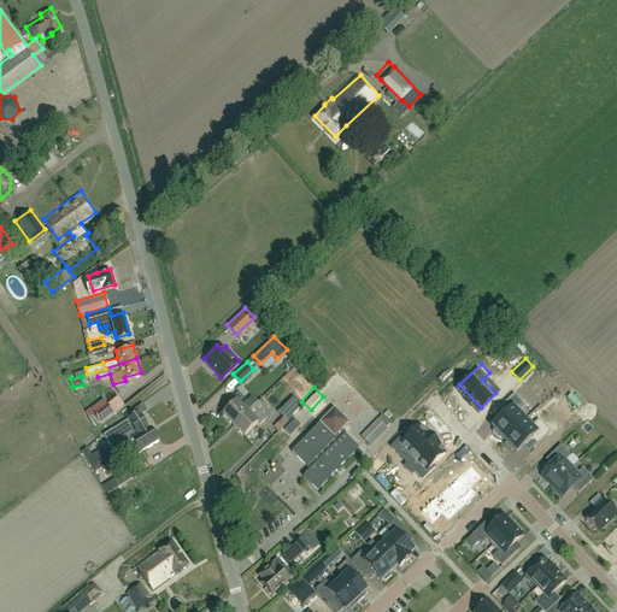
[(277,406),(288,416),(301,400),(289,390),(277,406)]
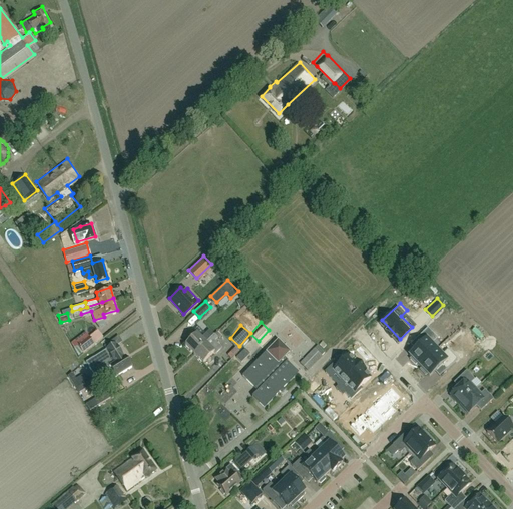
[(464,325),(458,332),(463,338),(458,342),(464,349),(476,338),(464,325)]
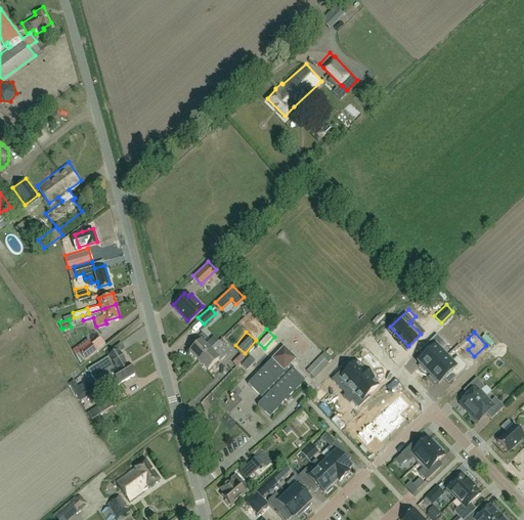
[(79,351),(75,353),(80,361),(84,357),(105,341),(99,335),(91,341),(90,341),(78,350),(79,351)]
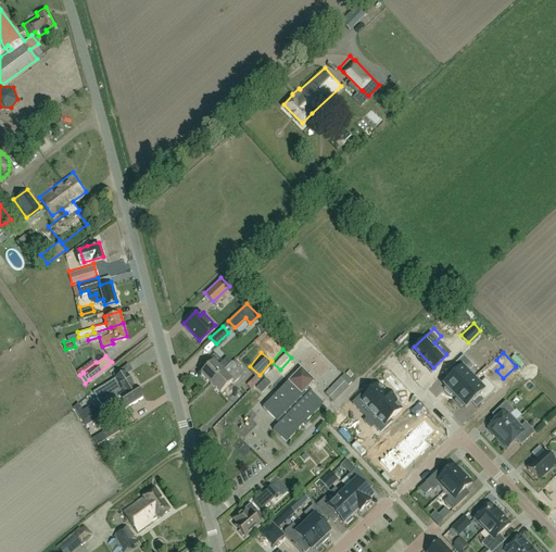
[(454,393),(470,377),(465,372),(471,365),(462,355),(451,365),(455,371),(443,381),(454,393)]
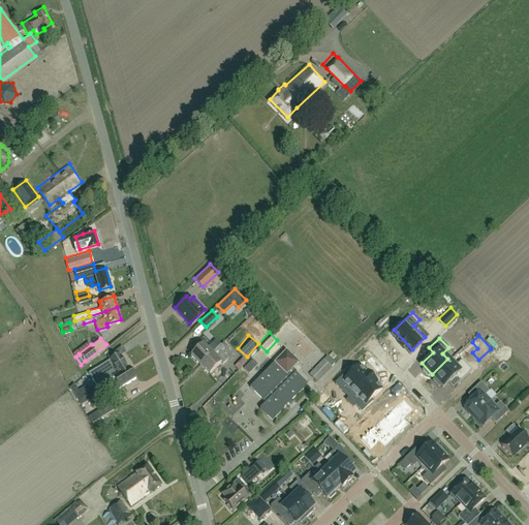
[(199,362),(212,350),(203,341),(190,352),(199,362)]
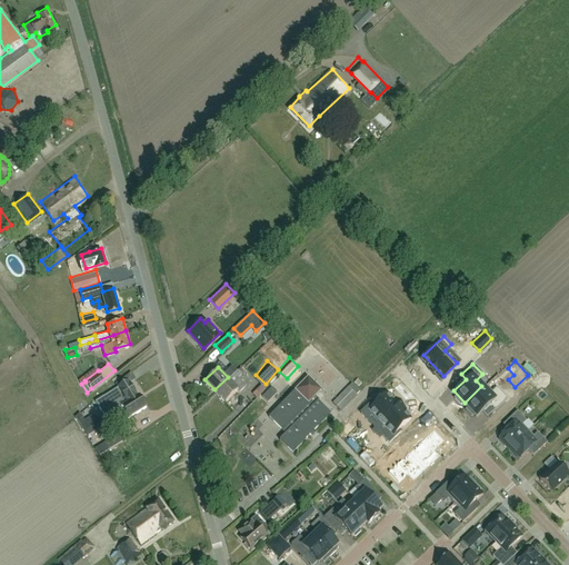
[(225,400),(237,388),(239,390),(246,384),(238,374),(240,372),(237,368),(228,377),(215,389),(225,400)]
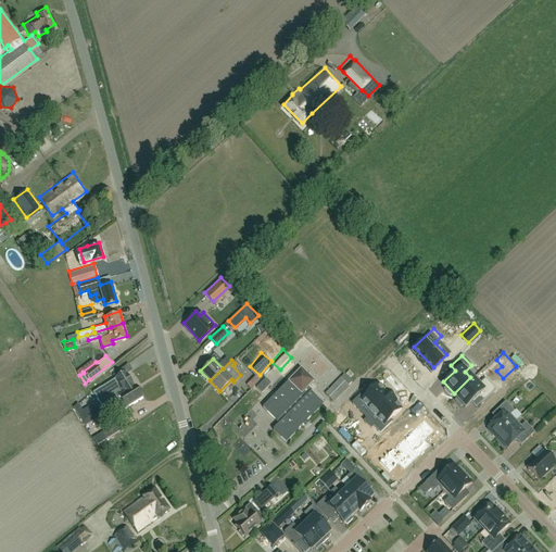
[(288,378),(276,391),(262,404),(279,421),(273,427),(286,439),(323,401),(311,389),(312,388),(308,385),(314,378),(301,365),(288,378)]
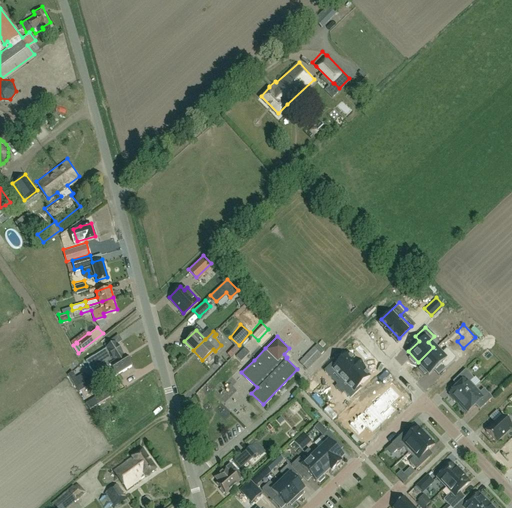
[(101,382),(116,373),(131,364),(125,353),(123,354),(115,340),(106,345),(106,346),(85,358),(97,376),(101,382)]
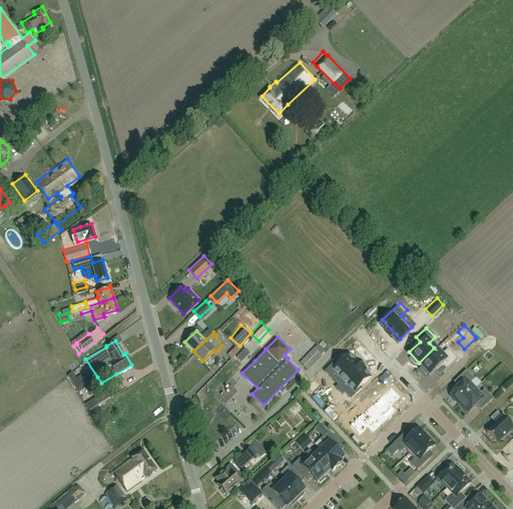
[(307,367),(325,350),(318,343),(300,360),(307,367)]
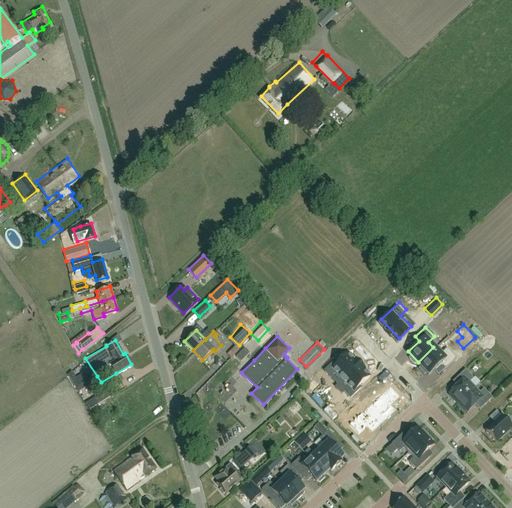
[(433,347),(418,362),(428,373),(439,362),(443,366),(453,356),(444,347),(439,352),(433,347)]
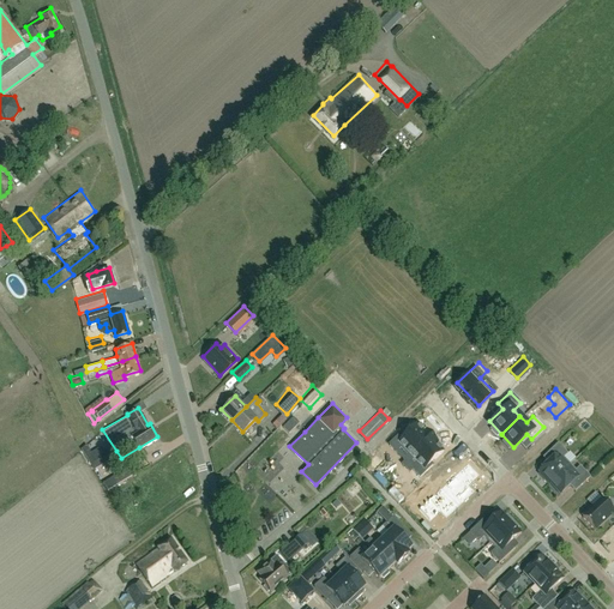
[(282,424),(289,429),(295,423),(289,417),(282,424)]
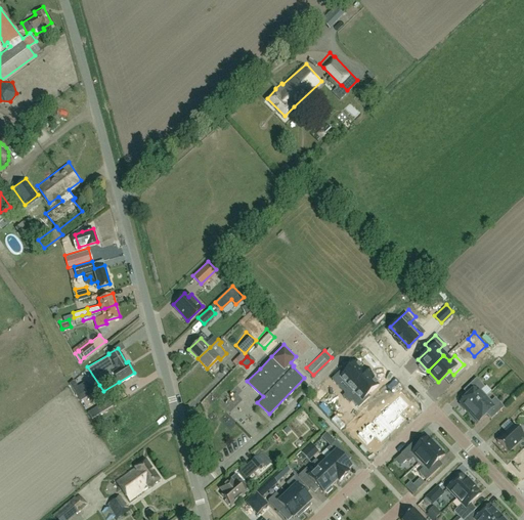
[(343,365),(331,378),(345,392),(350,387),(367,371),(362,365),(361,366),(355,360),(346,369),(343,365)]
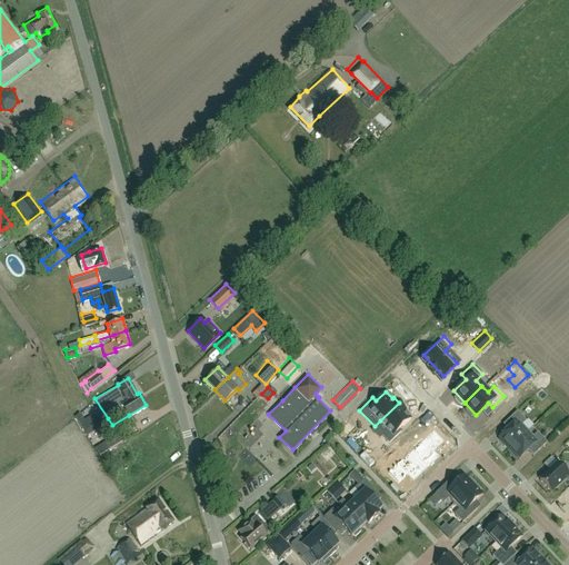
[(399,403),(380,420),(387,428),(381,433),(386,438),(391,433),(393,435),(400,429),(398,427),(409,416),(403,409),(403,408),(399,403)]
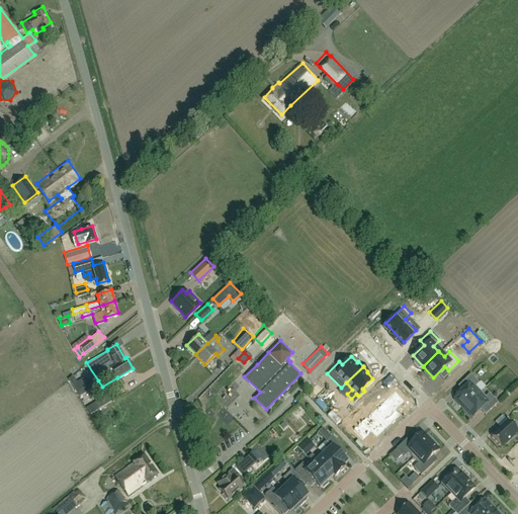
[(462,405),(481,389),(476,383),(479,379),(470,371),(460,380),(464,386),(454,395),(455,397),(454,397),(462,405)]
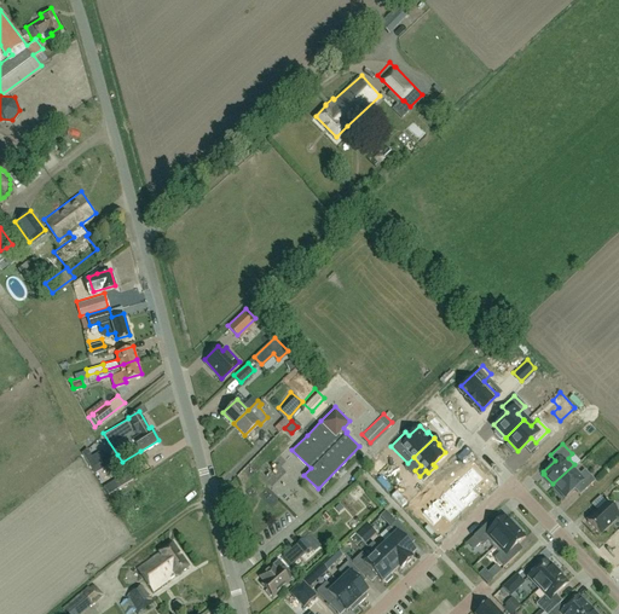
[(94,471),(114,459),(109,453),(91,464),(94,471)]
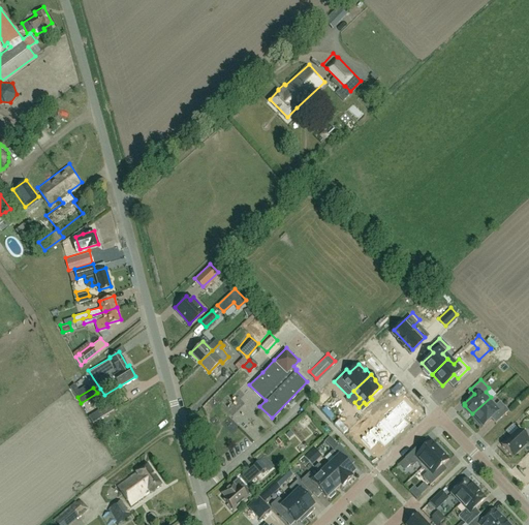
[(129,397),(138,394),(136,388),(127,390),(129,397)]
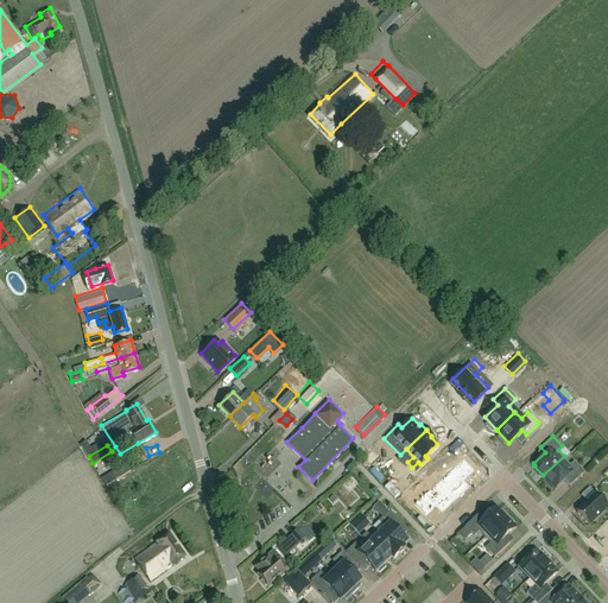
[(279,459),(272,452),(267,456),(258,464),(265,473),(279,459)]
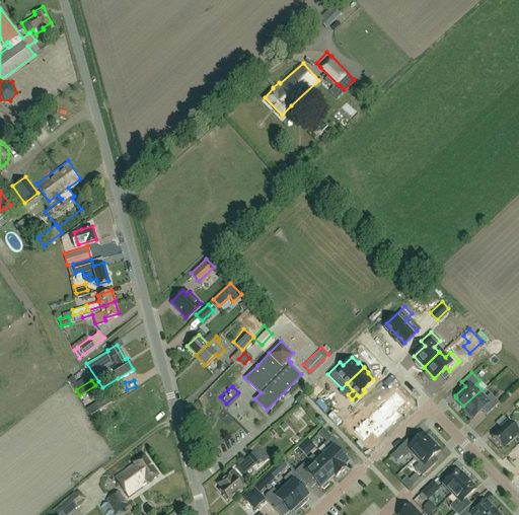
[(487,394),(482,389),(463,406),(463,407),(464,406),(473,415),(484,406),(489,410),(499,400),(490,391),(487,394)]
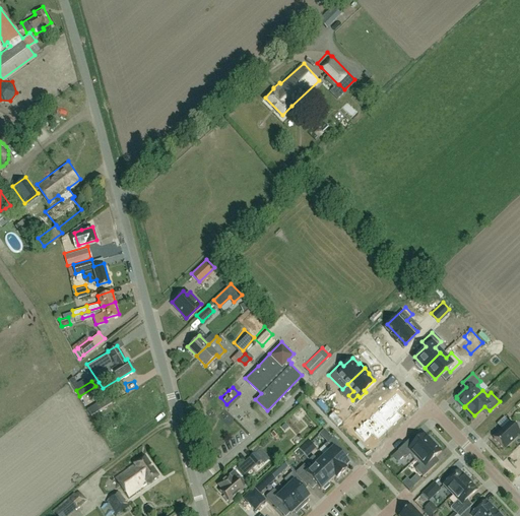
[(112,392),(103,397),(87,407),(91,414),(116,399),(112,392)]
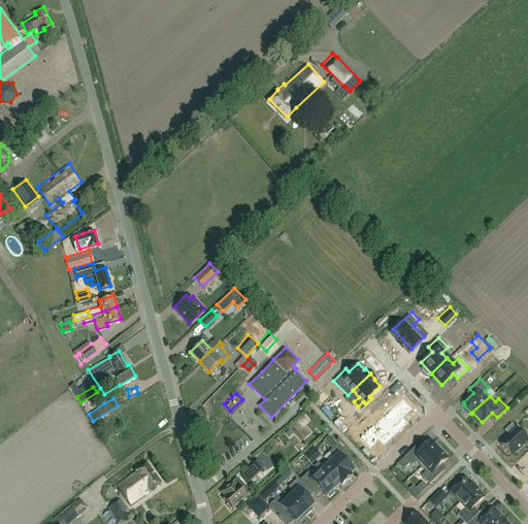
[(405,398),(384,419),(398,433),(410,422),(405,417),(415,408),(405,398)]
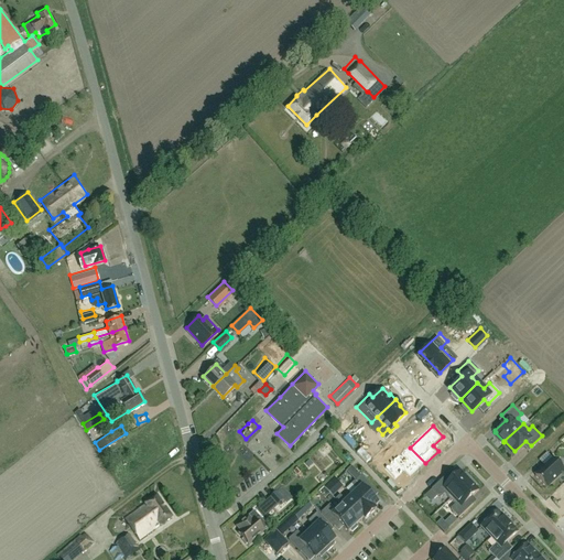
[(481,444),(488,438),(480,431),(474,438),(481,444)]
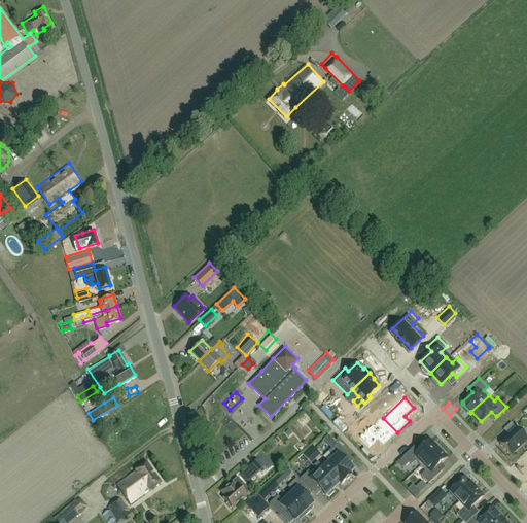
[(223,419),(231,425),(236,420),(237,421),(244,413),(236,406),(223,419)]
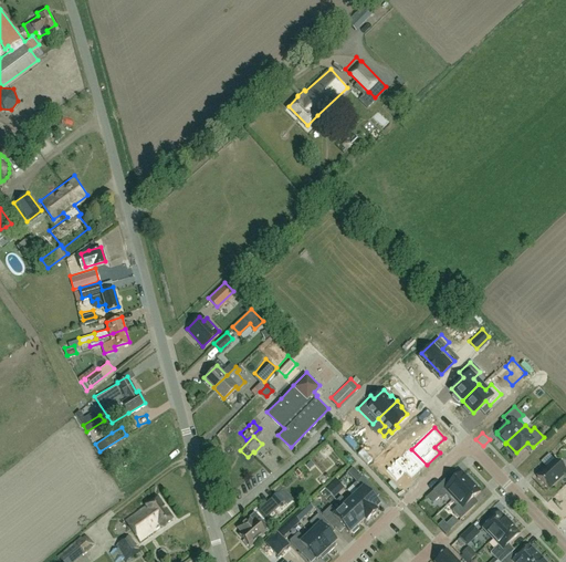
[(411,449),(389,470),(399,480),(408,471),(413,477),(427,465),(411,449)]
